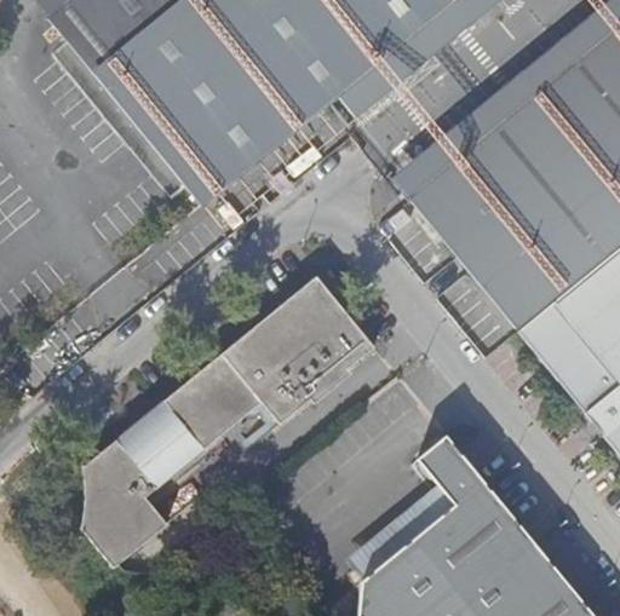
[(75,0),(49,23),(201,208),(337,96),(355,117),(384,95),(406,76),(425,62),(449,41),(475,21),(499,0),(75,0)]
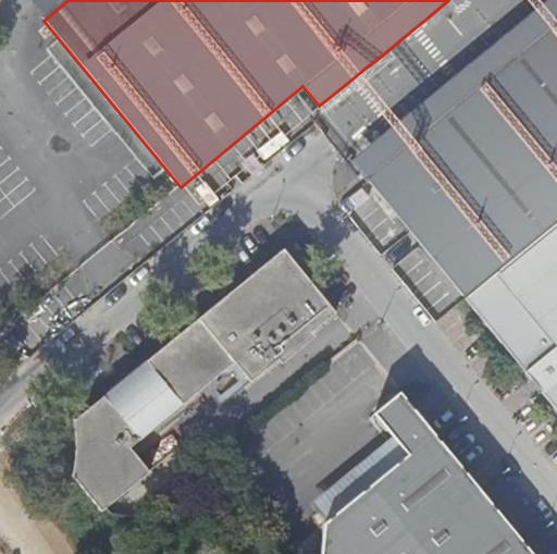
[(556,23),(369,177),(461,293),(556,214),(556,23)]
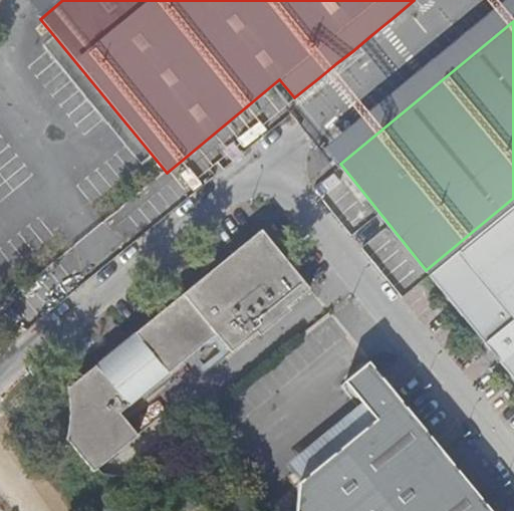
[(513,202),(430,272),(513,375),(513,202)]
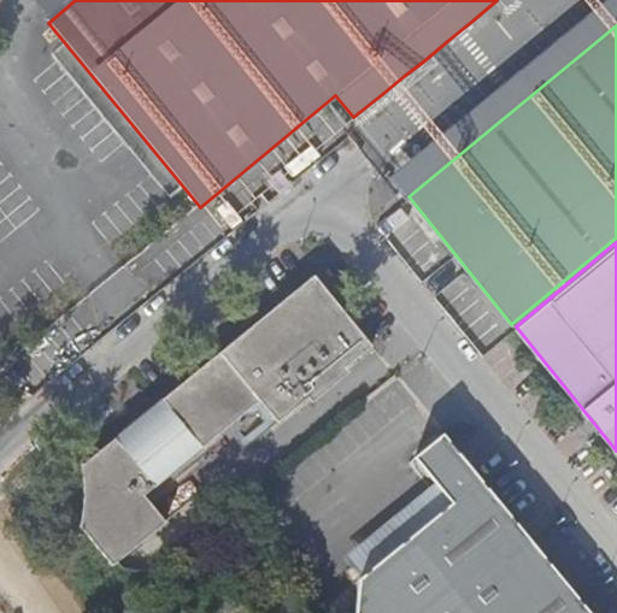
[(369,348),(311,276),(81,466),(84,488),(82,508),(76,525),(111,567),(164,524),(142,496),(258,402),(276,424),(369,348)]
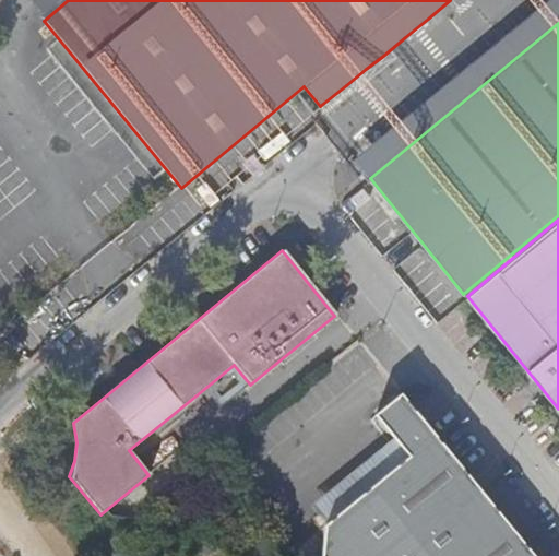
[(537,555),(402,393),(376,414),(408,456),(325,523),(321,555),(537,555)]
